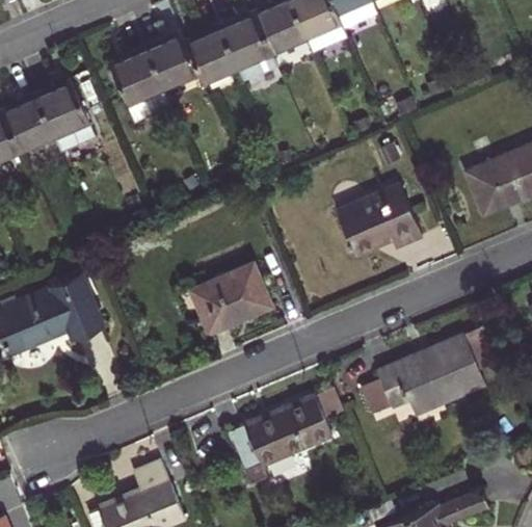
[(307,41),(290,0),(256,16),(272,55),(307,41)]
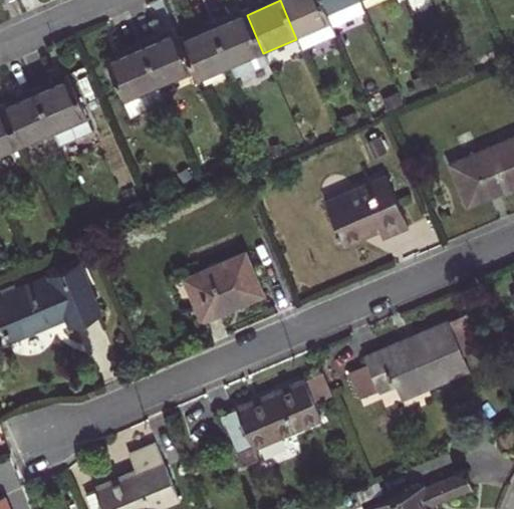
[(319,0),(280,0),(296,39),(302,52),(335,37),(332,28),(319,0)]
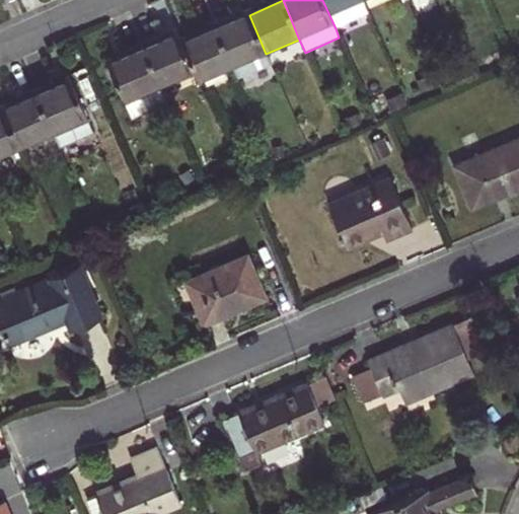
[(363,0),(362,0),(322,0),(336,28),(369,14),(363,0)]
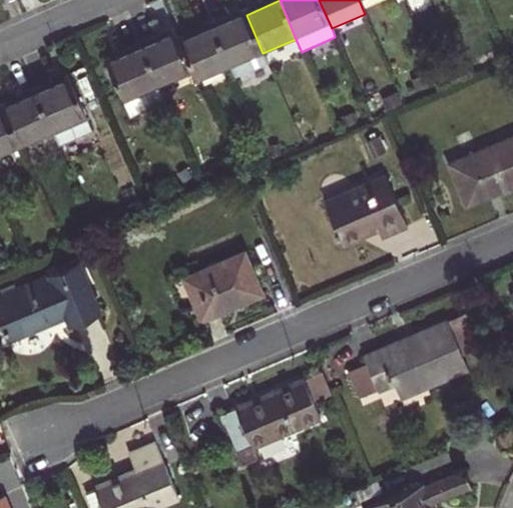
[(263,53),(246,15),(213,29),(229,67),(235,80),(269,65),(263,53)]
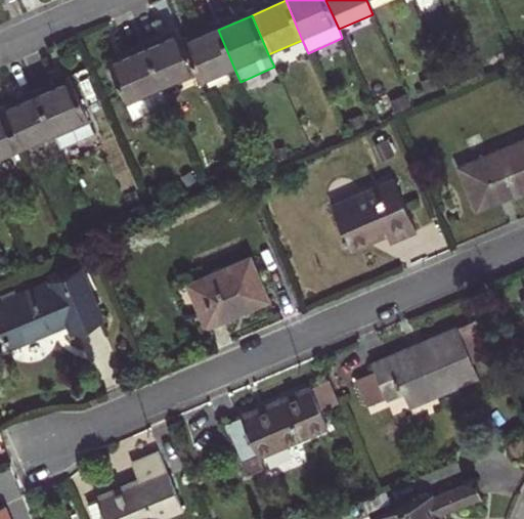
[(234,69),(218,30),(184,44),(197,75),(201,84),(234,69)]
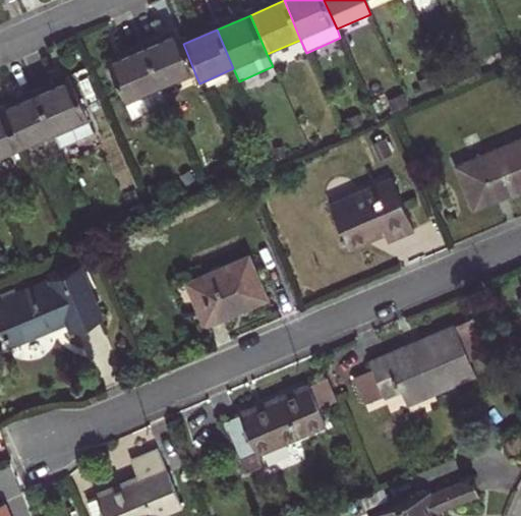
[(183,44),(179,35),(146,50),(162,89),(195,74),(183,44)]
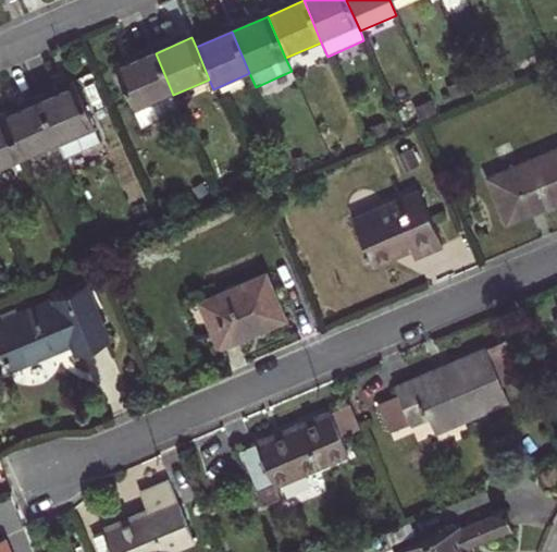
[(173,95),(156,53),(116,71),(134,112),(173,95)]
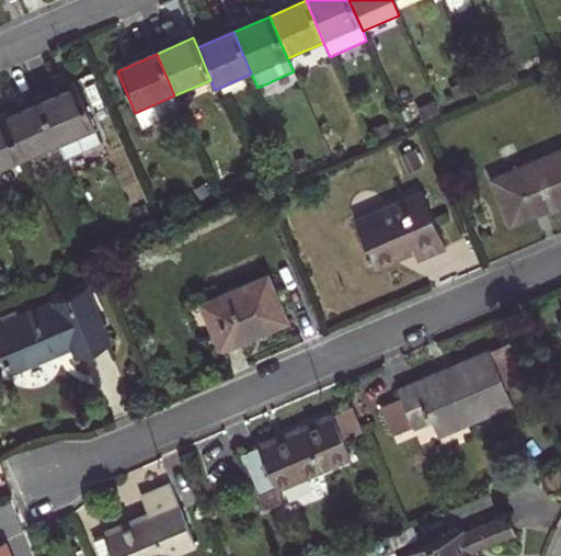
[(94,129),(77,88),(38,104),(57,146),(94,129)]
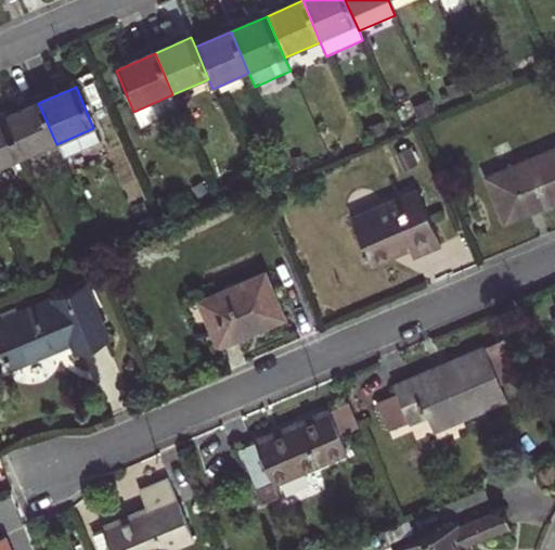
[(56,144),(38,103),(3,118),(21,160),(56,144)]
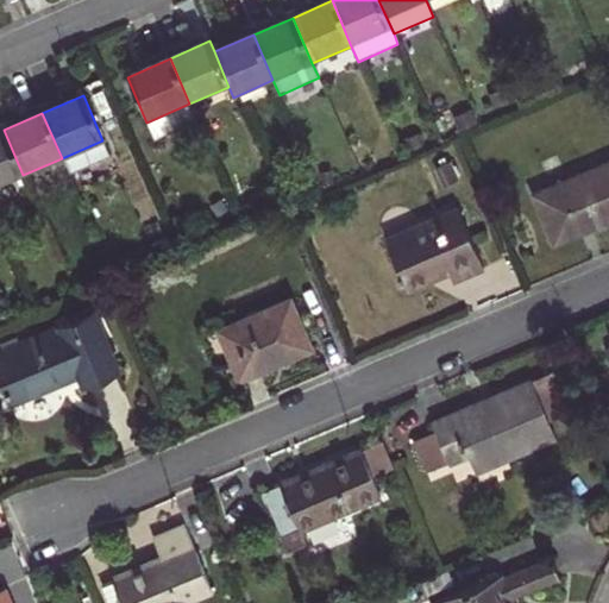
[(0,186),(23,175),(4,130),(0,131),(0,186)]
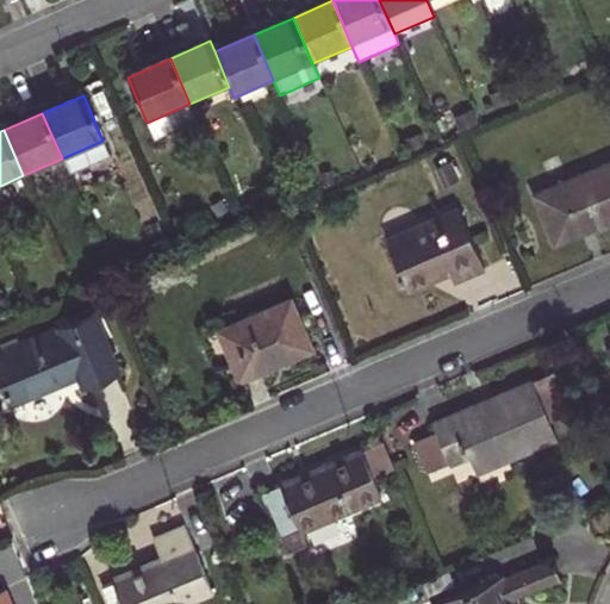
[(559,162),(543,169),(548,181),(565,175),(559,162)]
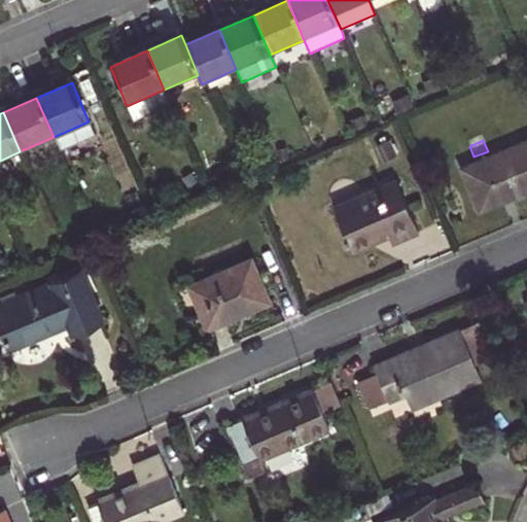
[(526,146),(463,174),(480,214),(526,194),(526,146)]
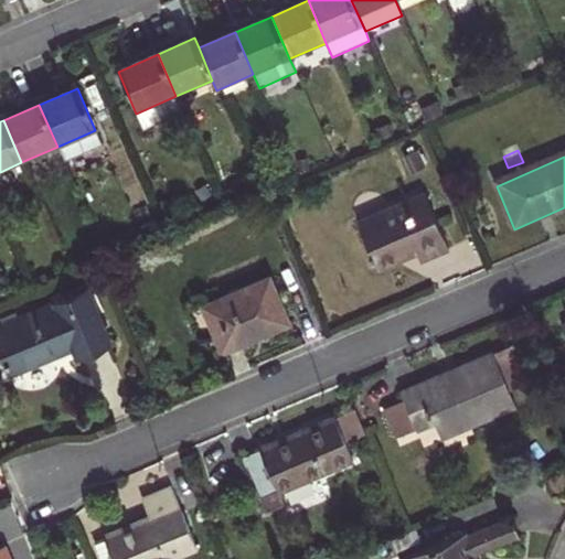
[(425,197),(359,227),(379,273),(416,256),(422,267),(450,254),(425,197)]
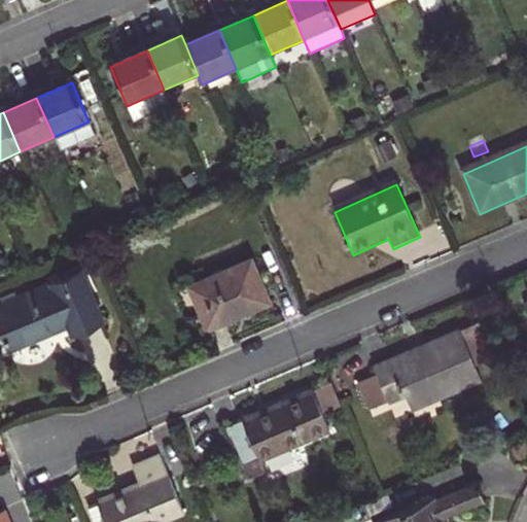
[(251,264),(190,290),(206,327),(229,318),(231,322),(270,306),(251,264)]
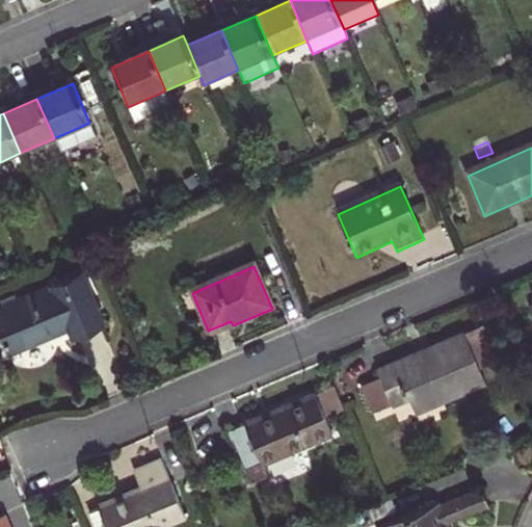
[(72,341),(104,326),(84,277),(17,305),(15,299),(2,305),(4,309),(0,310),(0,330),(10,357),(51,340),(48,332),(60,326),(63,335),(68,333),(72,341)]
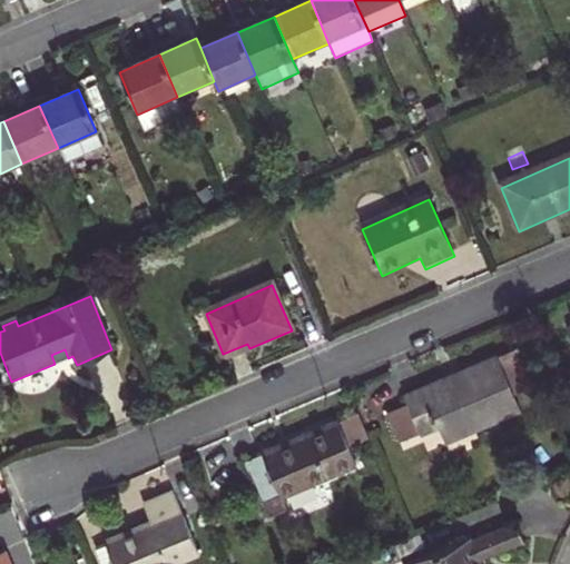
[(247,344),(223,354),(225,359),(249,348),(247,344)]
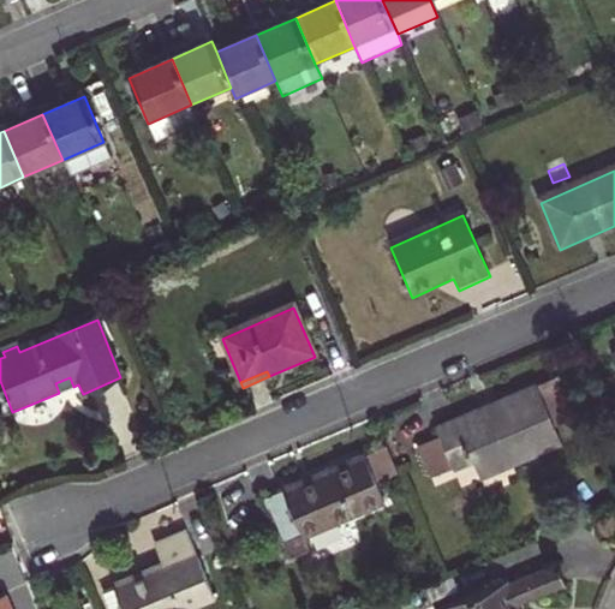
[(55,383),(59,393),(73,387),(70,377),(55,383)]
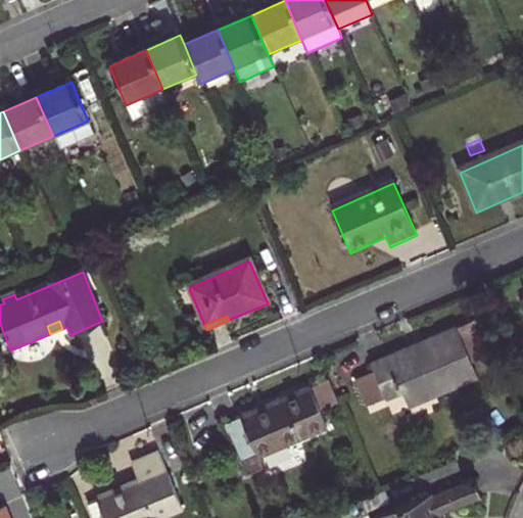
[(471,325),(458,331),(471,364),(485,358),(471,325)]
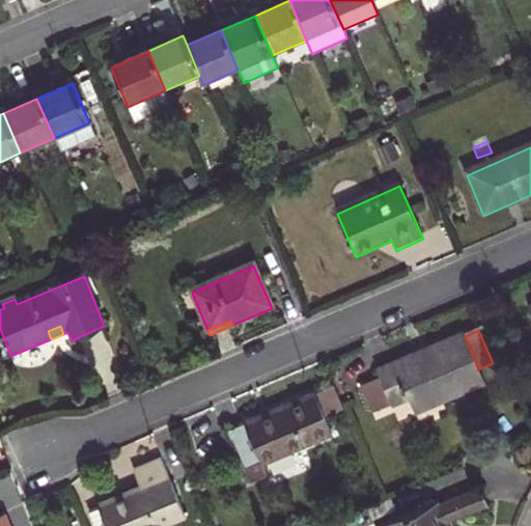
[(485,385),(478,369),(465,336),(394,366),(395,369),(379,377),(391,408),(409,400),(415,415),(485,385)]
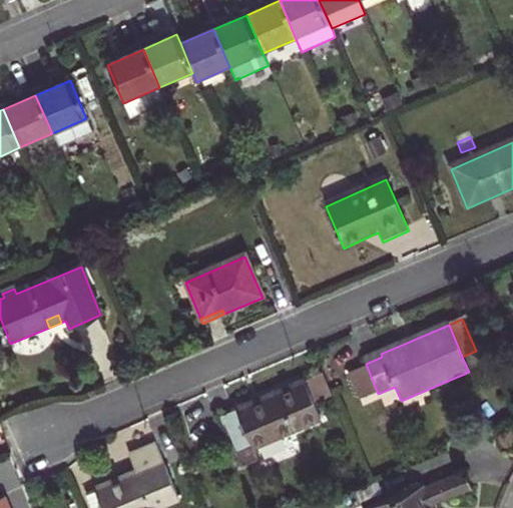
[(381,354),(364,361),(366,364),(382,357),(381,354)]
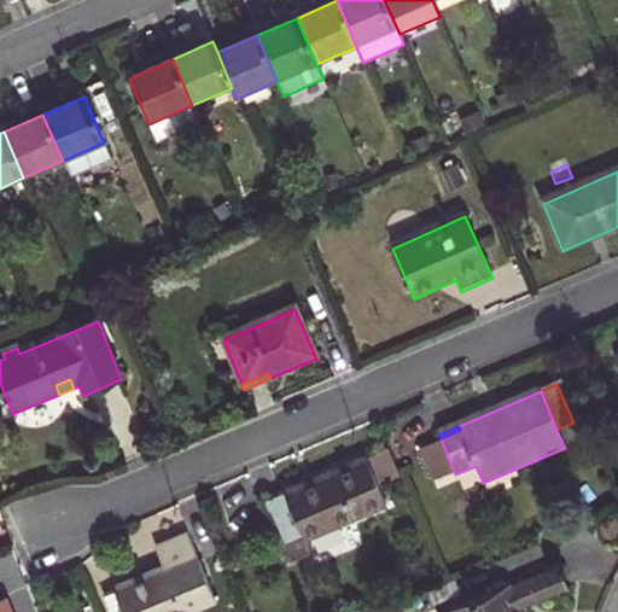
[(389,452),(266,505),(292,566),(312,558),(305,543),(388,508),(378,487),(400,477),(389,452)]
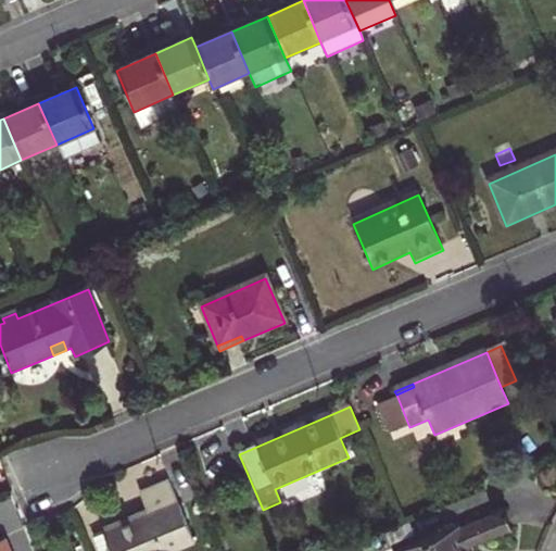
[(148,514),(103,533),(104,536),(95,539),(99,550),(179,550),(194,545),(169,484),(140,496),(148,514)]
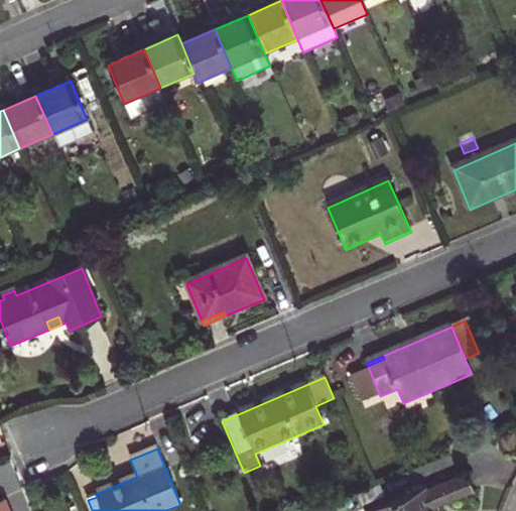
[(424,495),(422,492),(378,510),(431,510),(428,502),(443,496),(448,506),(474,495),(467,477),(424,495)]
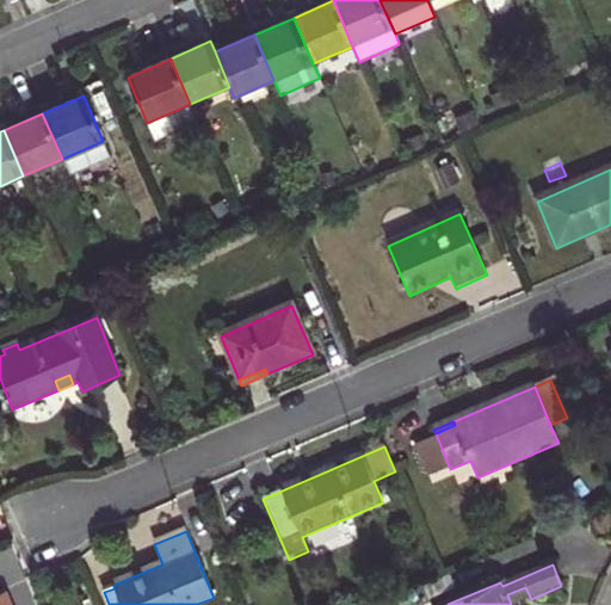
[(525,587),(507,594),(511,604),(518,604),(531,599),(525,587)]
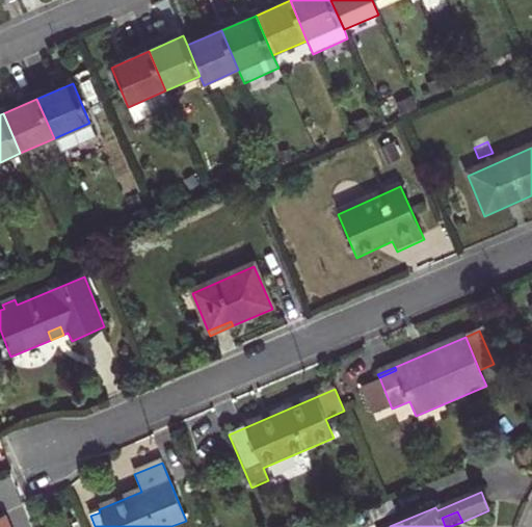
[(0,517),(0,526),(11,526),(6,515),(0,517)]
